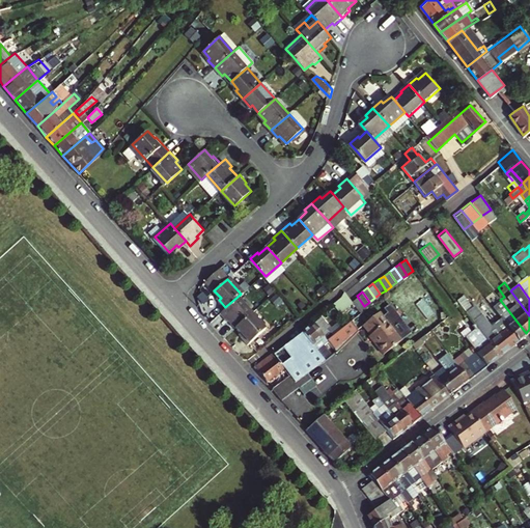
[(463,307),(499,354),(518,339),(500,316),(490,325),(473,304),(470,305),(462,294),(455,299),(463,307)]
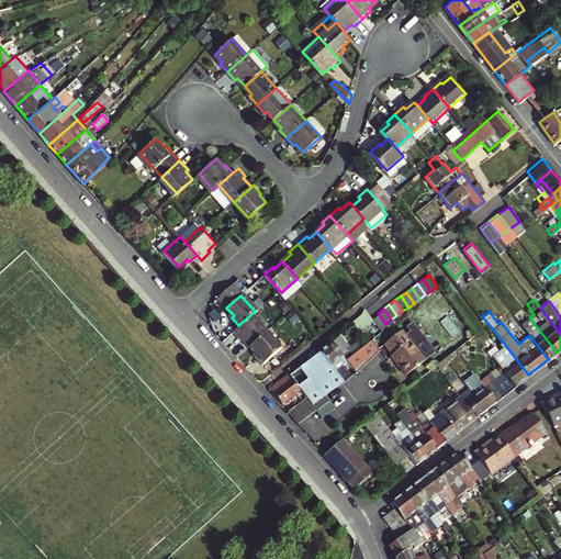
[(250,345),(268,330),(253,313),(238,325),(234,330),(242,338),(244,336),(250,345)]
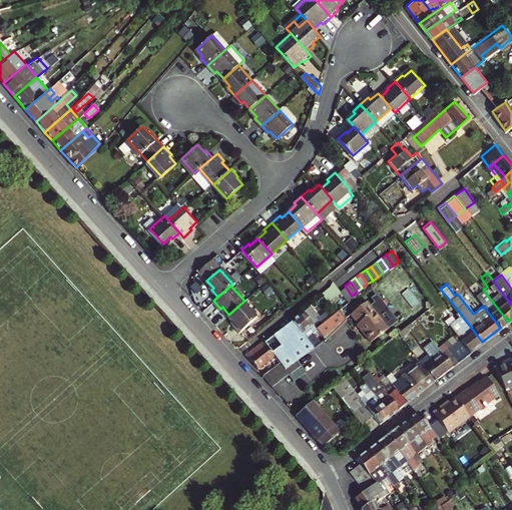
[(352,296),(345,286),(339,290),(346,300),(352,296)]
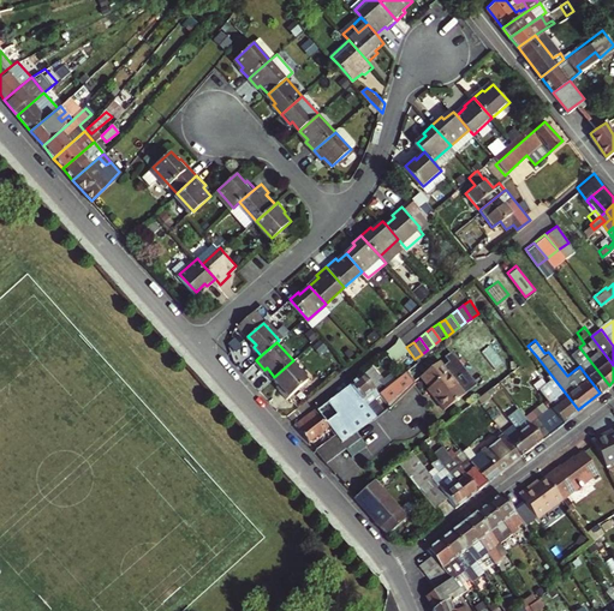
[(393,346),(386,352),(395,365),(404,358),(393,346)]
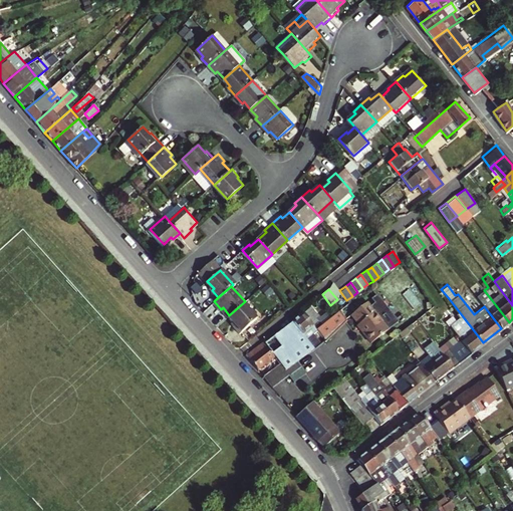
[(484,290),(476,295),(484,306),(501,328),(509,322),(484,290)]
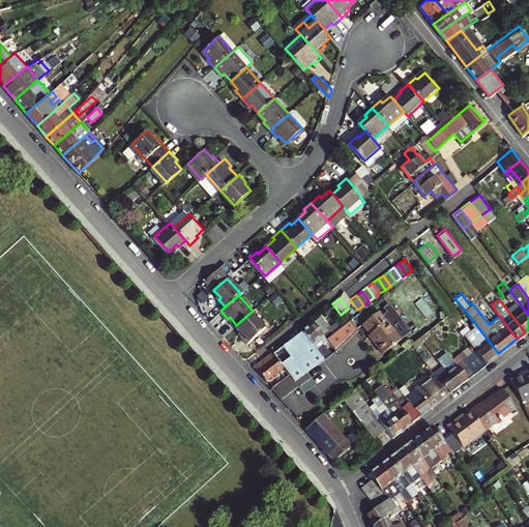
[(498,353),(462,306),(448,316),(473,351),(483,364),(498,353)]
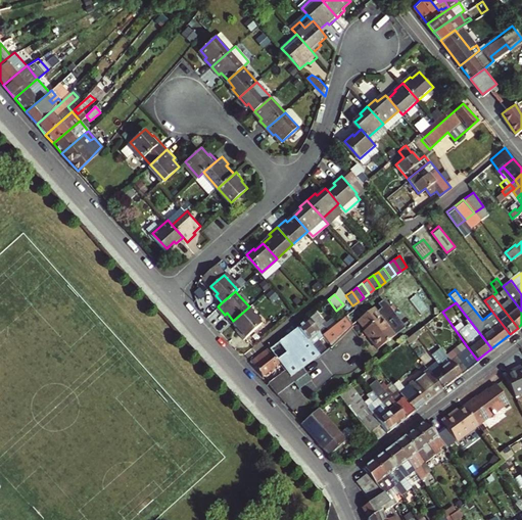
[(361,329),(374,347),(392,334),(371,305),(354,318),(362,328),(361,329)]
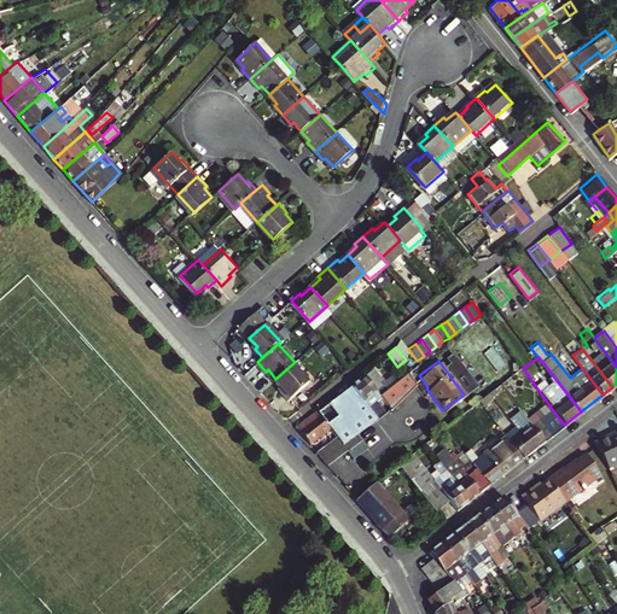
[(310,380),(295,362),(275,379),(284,387),(281,390),(289,399),(310,380)]
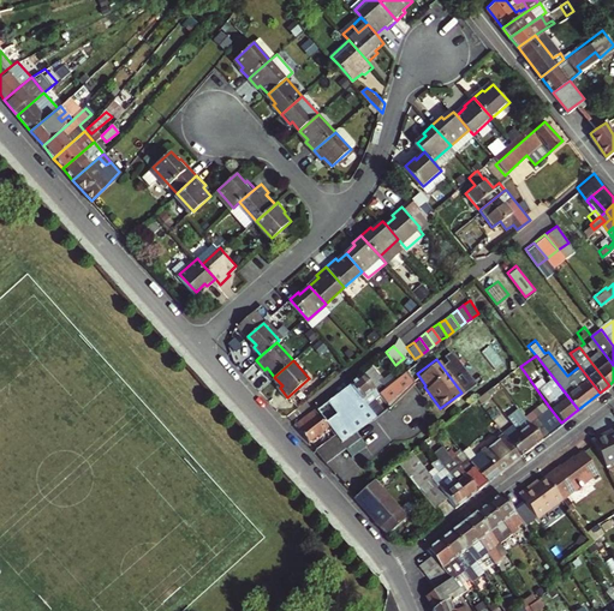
[(367,367),(349,382),(362,396),(365,402),(382,389),(379,385),(386,379),(382,373),(375,378),(367,367)]
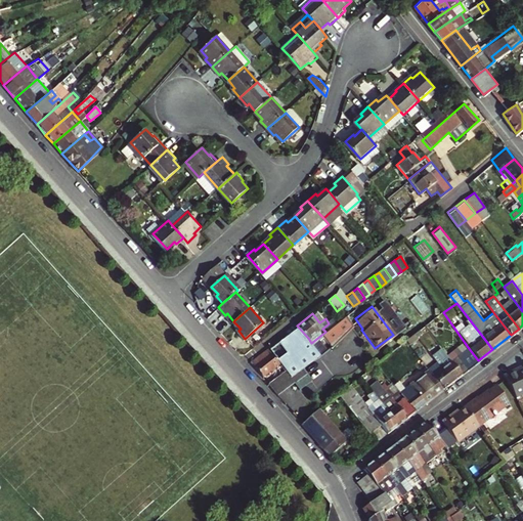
[(349,331),(338,317),(329,323),(322,329),(325,332),(334,342),(349,331)]
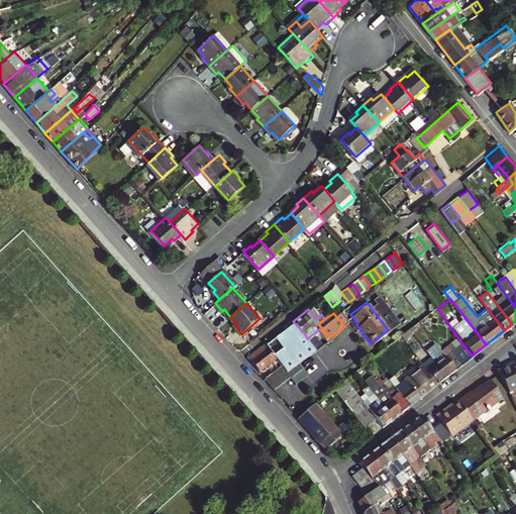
[(414,336),(424,329),(417,320),(408,328),(414,336)]
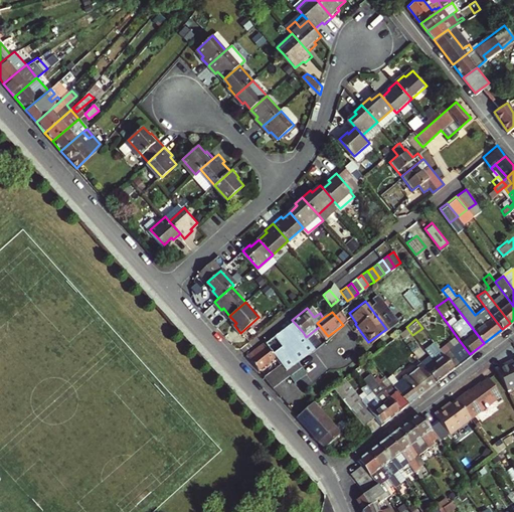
[(281,329),(291,342),(303,332),(292,320),(281,329)]
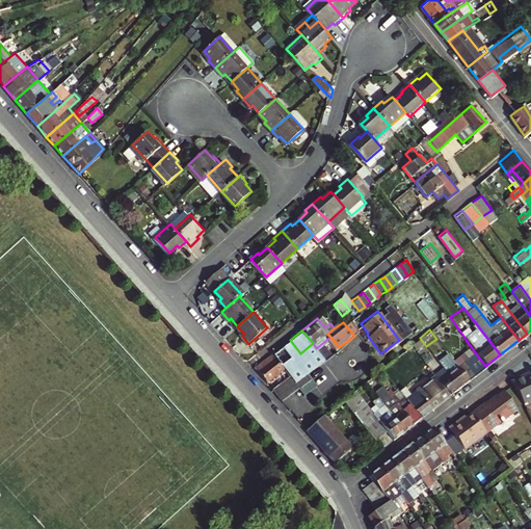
[(271,352),(284,367),(300,353),(290,340),(289,339),(271,352)]
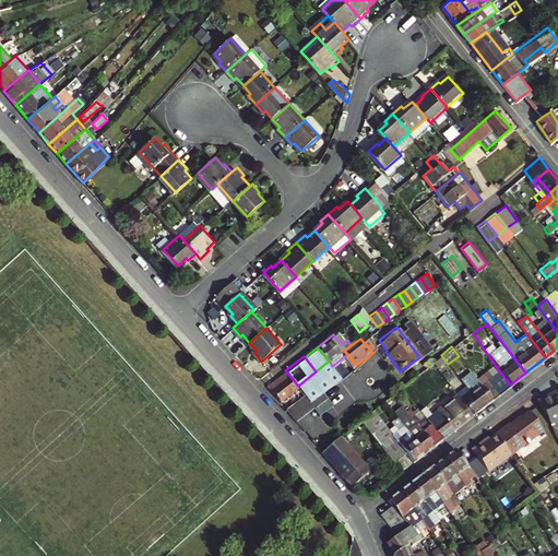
[(442,362),(439,356),(431,362),(431,363),(436,367),(442,362)]
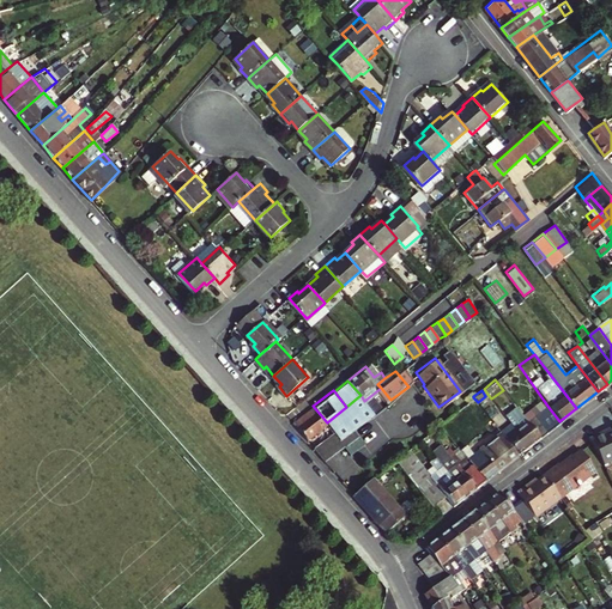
[(517,409),(513,402),(509,403),(520,418),(522,415),(520,413),(522,410),(520,407),(517,409)]
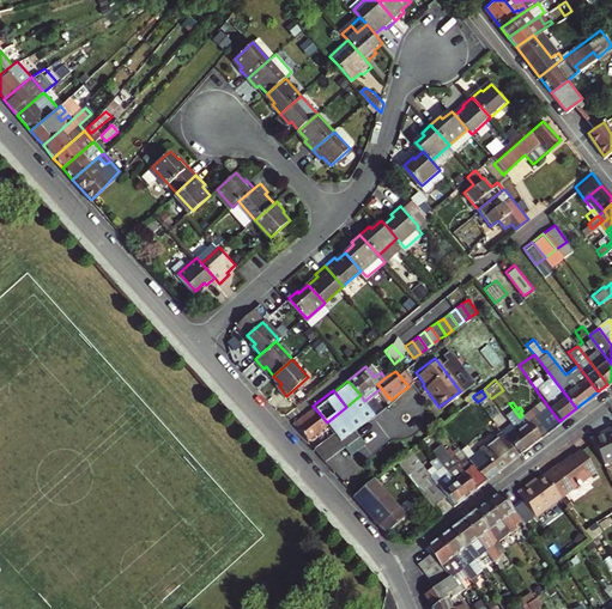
[(294,421),(307,438),(327,422),(313,406),(294,421)]
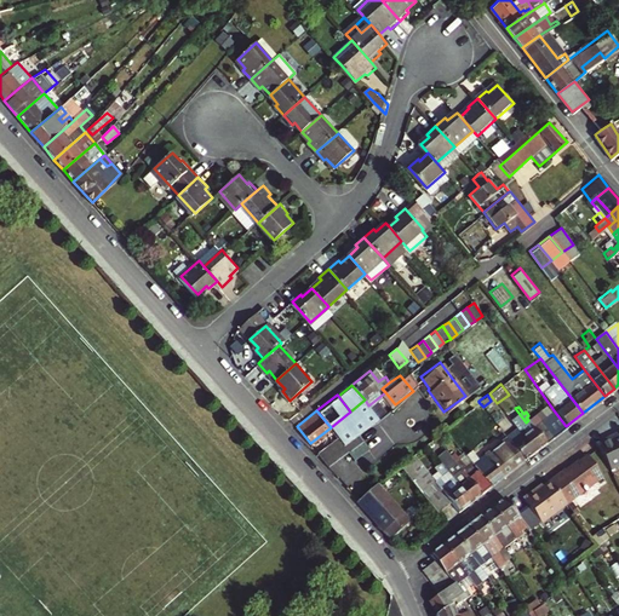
[(366,418),(370,422),(378,415),(374,410),(366,418)]
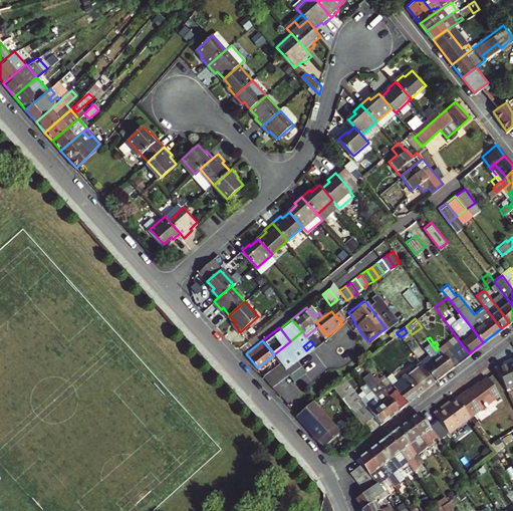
[(459,340),(448,348),(458,362),(469,353),(459,340)]
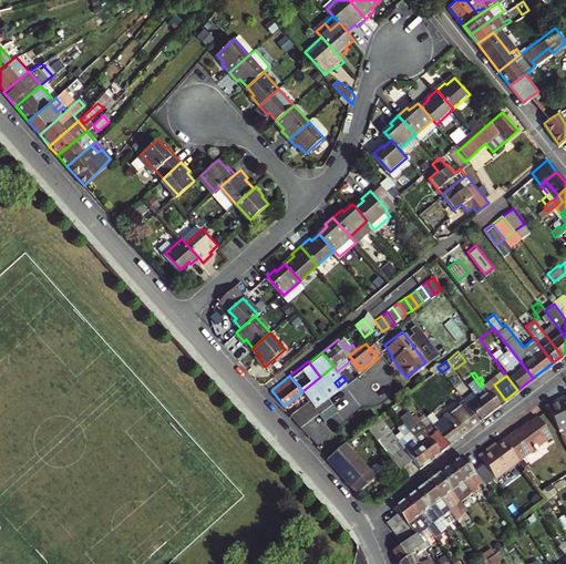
[(480,396),(479,397),(490,411),(500,404),(487,390),(483,385),(481,387),(475,390),(477,392),(480,396)]
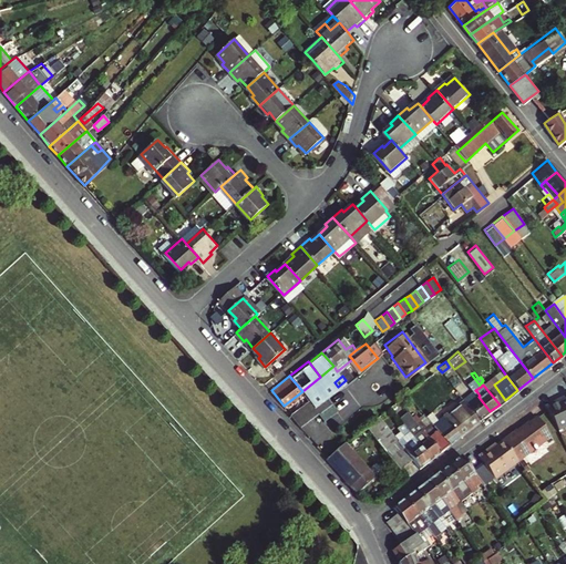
[(494,385),(487,390),(500,404),(505,400),(494,385)]
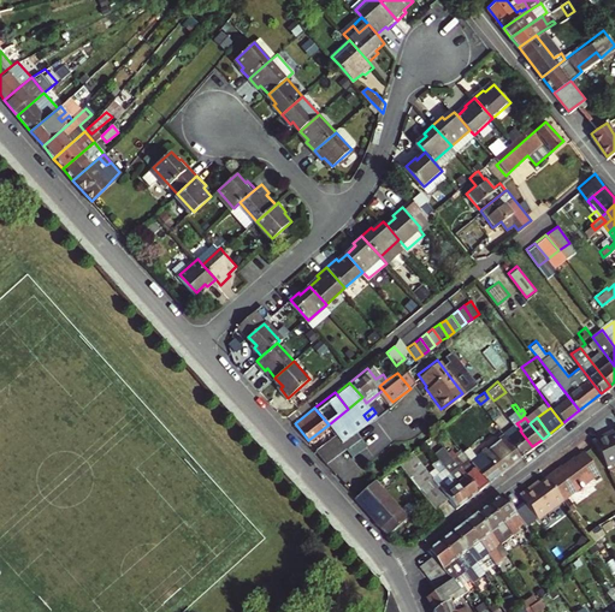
[(342,440),(347,447),(366,432),(361,425),(346,438),(342,440)]
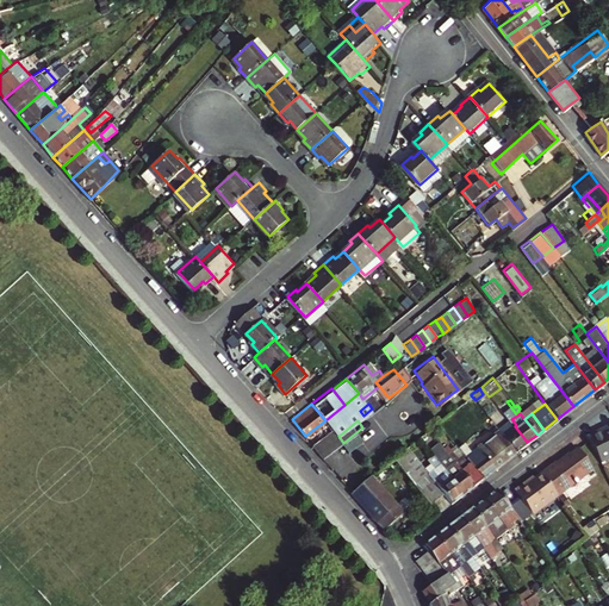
[(329,425),(331,429),(339,436),(342,433),(333,422),(329,425)]
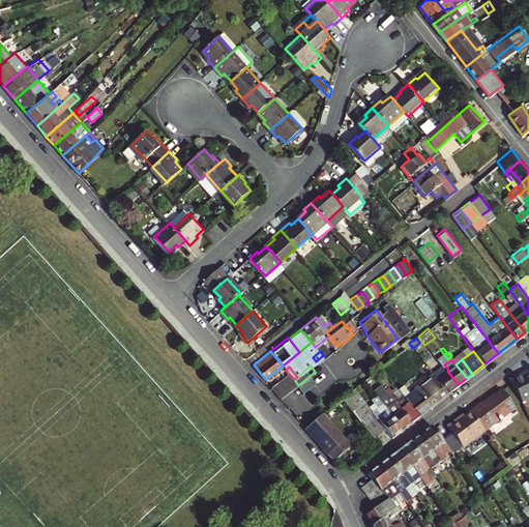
[(447,371),(437,379),(447,392),(458,384),(447,371)]
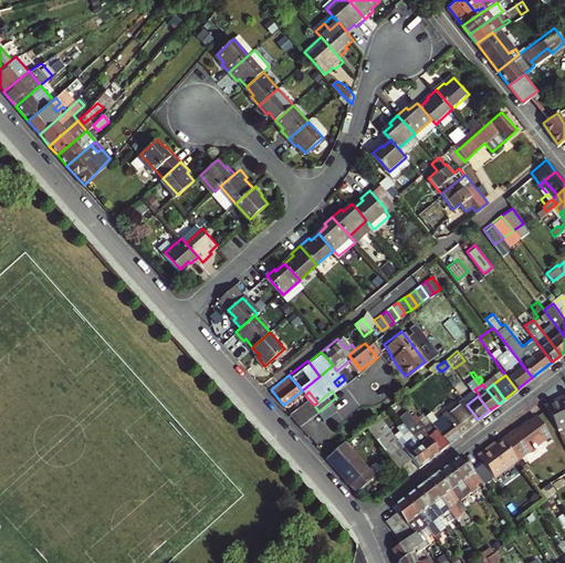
[(556,426),(564,420),(564,396),(558,399),(557,397),(545,403),(556,426)]
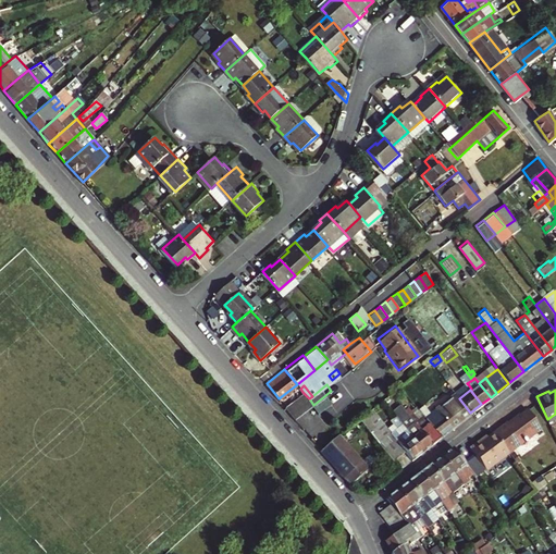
[(285,406),(296,419),(303,414),(308,410),(313,405),(309,398),(303,392),(297,396),(292,401),(285,406)]
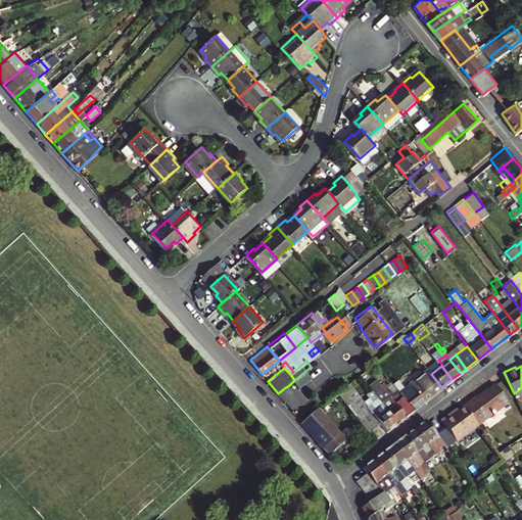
[(411,384),(411,385),(424,402),(441,387),(431,374),(428,371),(411,384)]
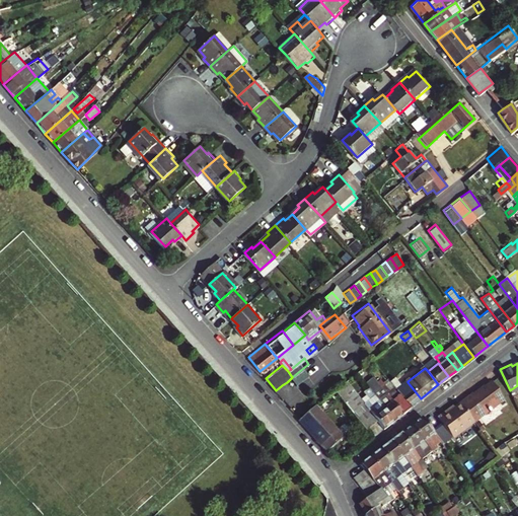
[(383,396),(379,399),(394,419),(402,413),(376,381),(373,377),(370,379),(383,396)]
